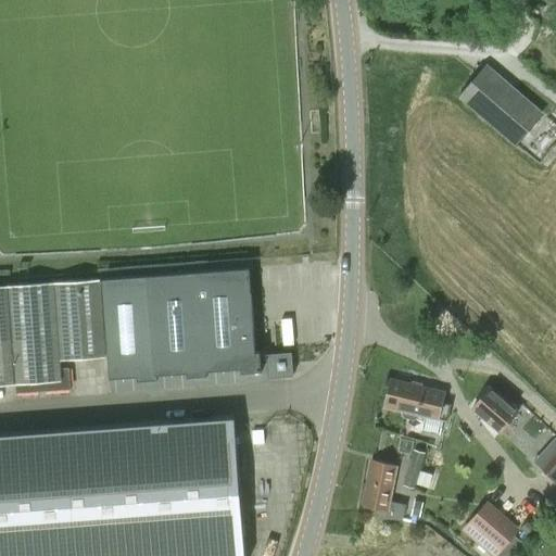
[(458,97),(515,144),(540,115),(484,66),(458,97)]
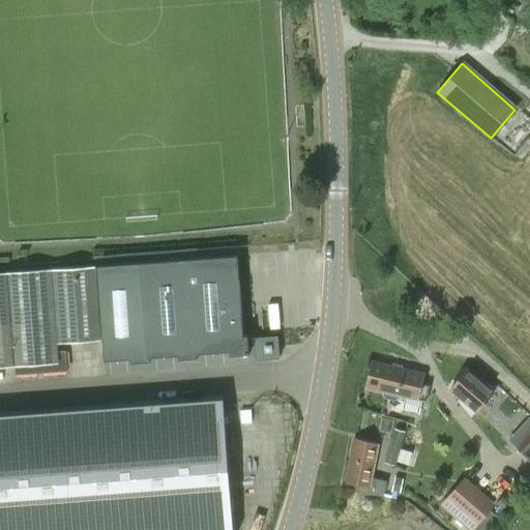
[(140,262),(148,361),(149,361),(148,357),(177,355),(177,359),(196,358),(196,354),(229,351),(229,355),(247,354),(246,335),(242,335),(236,255),(140,262)]
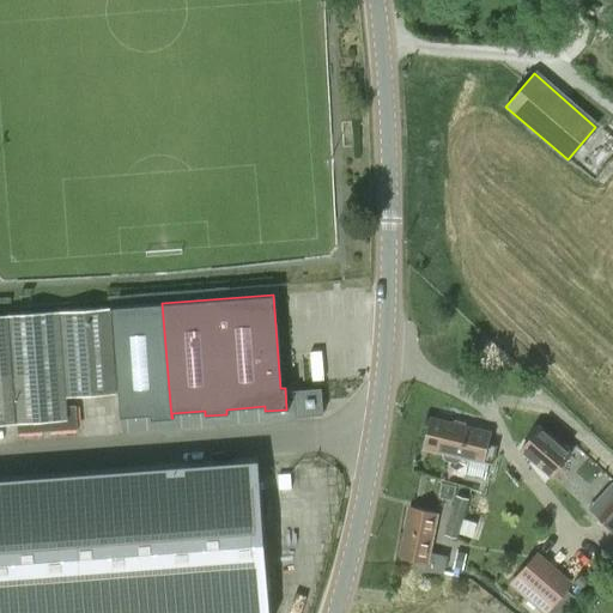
[(150,419),(171,418),(162,303),(111,308),(119,417),(150,416),(150,419)]
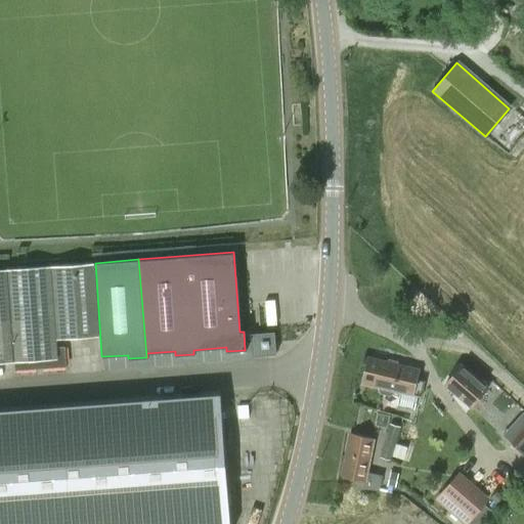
[(98,337),(92,263),(0,269),(0,363),(13,362),(14,370),(66,366),(63,347),(55,348),(54,340),(98,337)]
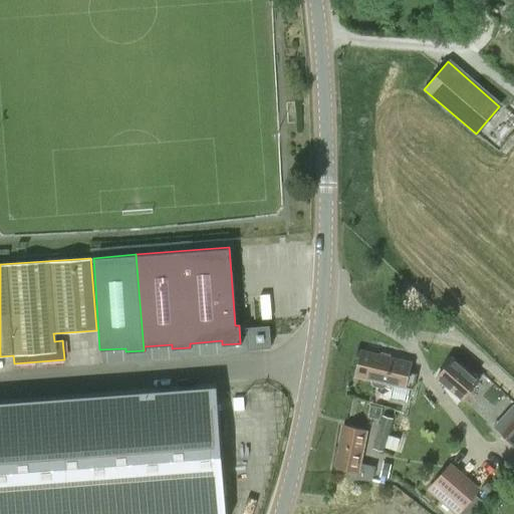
[(248,349),(270,347),(269,326),(246,328),(248,349)]
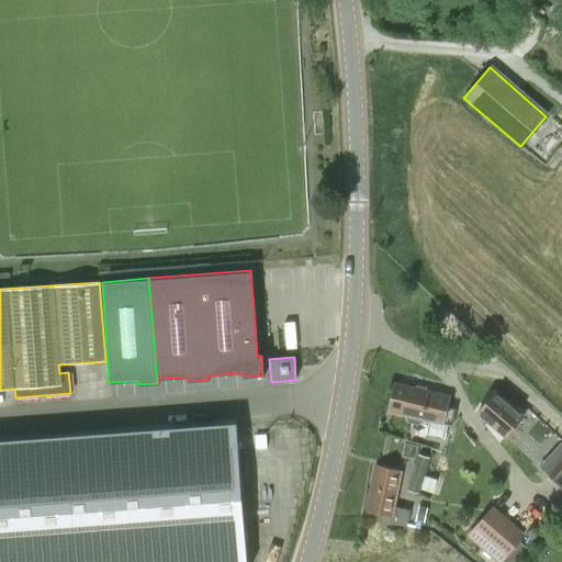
[(394,384),(388,411),(405,415),(408,422),(418,424),(424,419),(442,424),(451,425),(454,409),(446,407),(448,397),(394,384)]
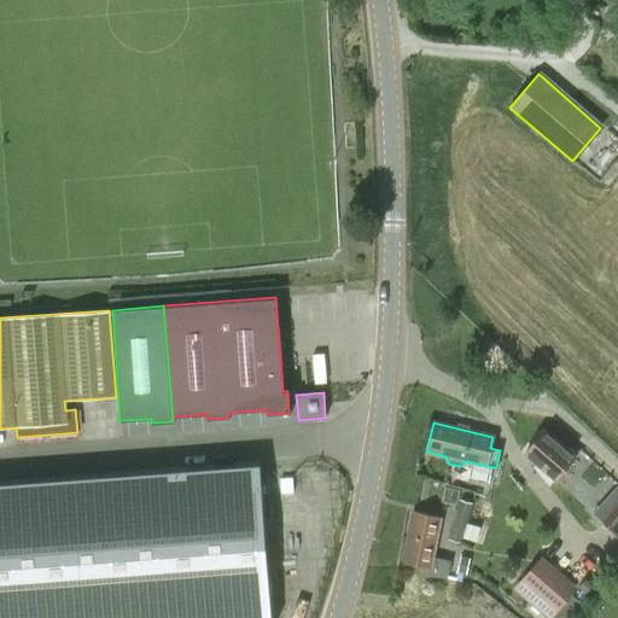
[(544,431),(524,455),(555,481),(576,456),(544,431)]
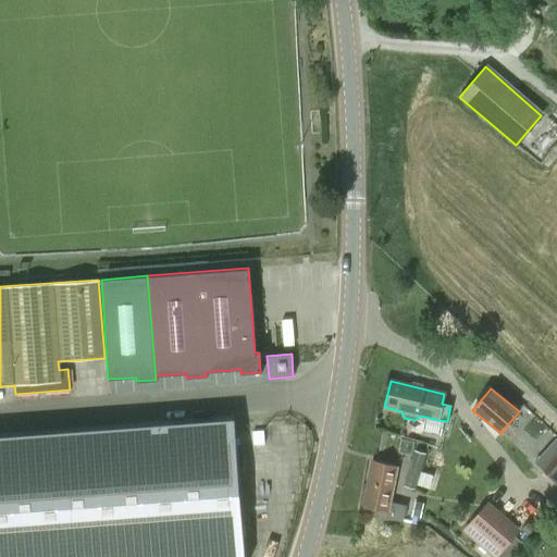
[(0,556),(246,556),(236,419),(0,436),(0,556)]
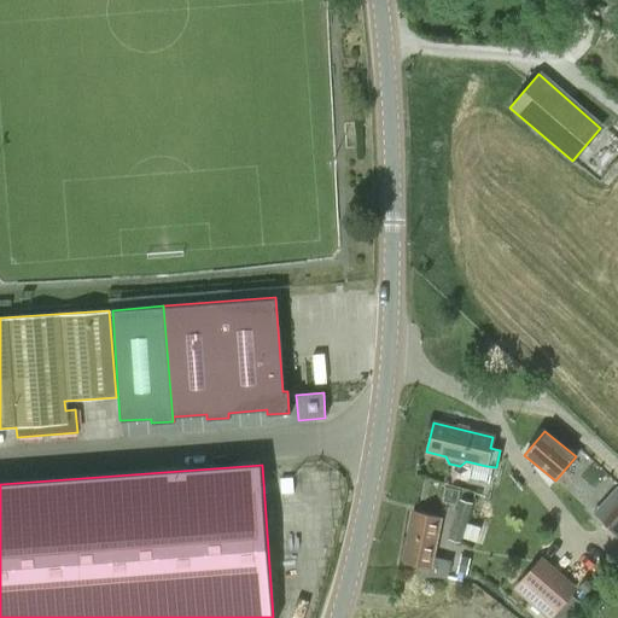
[(447,540),(460,543),(472,503),(459,500),(447,540)]
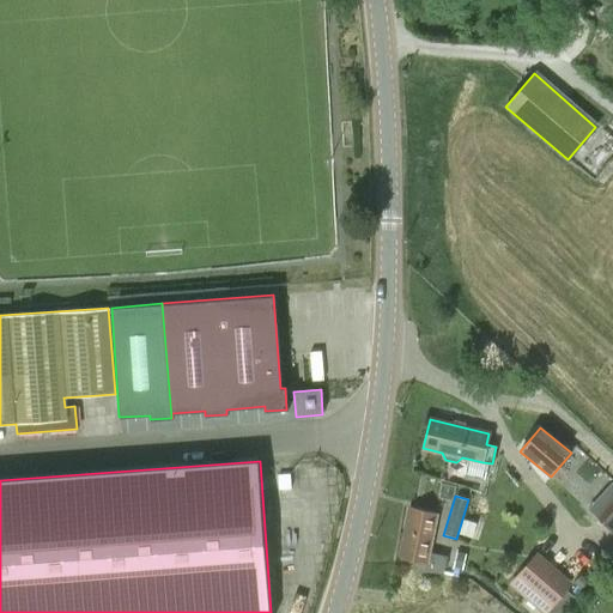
[(612,499),(598,516),(612,530),(612,499)]
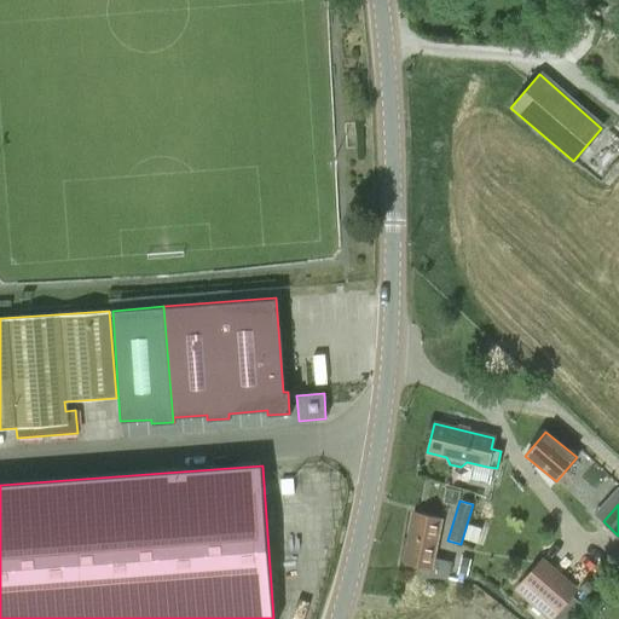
[(440,518),(412,512),(401,563),(422,567),(420,574),(428,577),(428,574),(445,579),(449,562),(432,559),(440,518)]
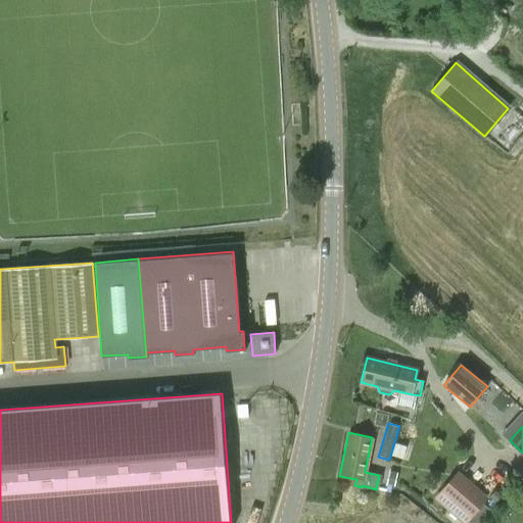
[(457,473),(436,497),(466,522),(487,498),(457,473)]
